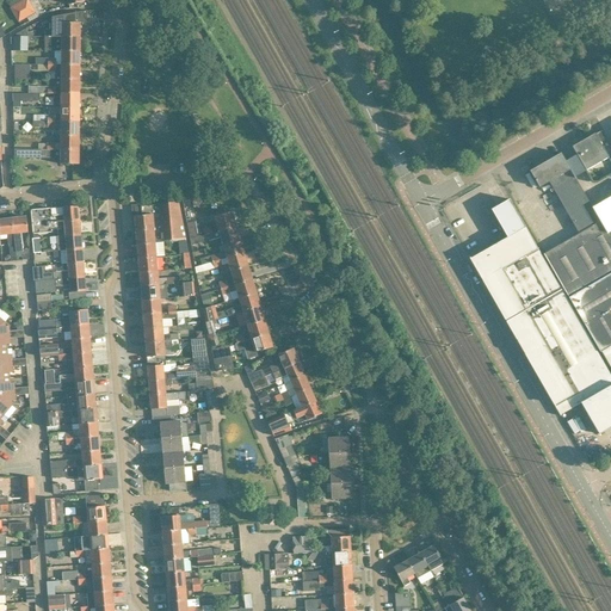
[(20,0),(11,5),(19,20),(36,12),(29,0),(20,0)]
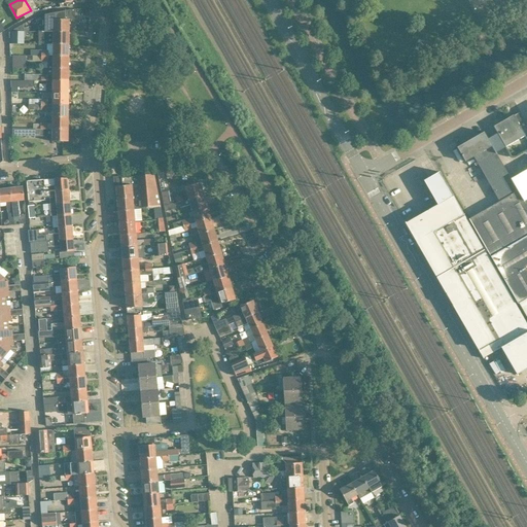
[(40,25),(40,32),(42,32),(48,32),(54,32),(69,32),(69,20),(75,20),(75,9),(74,9),(65,10),(56,11),(42,14),(42,20),(44,20),(45,20),(45,26),(44,25),(40,25)]
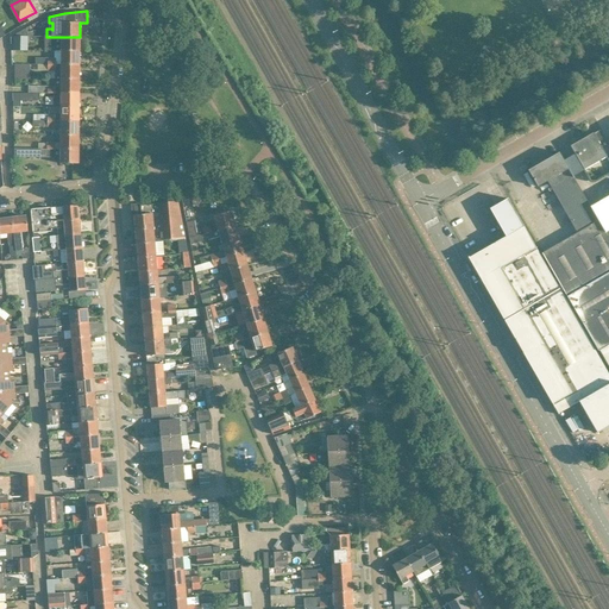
[(46,37),(45,43),(52,43),(52,51),(57,51),(62,51),(80,51),(80,37),(62,37),(56,37),(49,37),(46,37)]
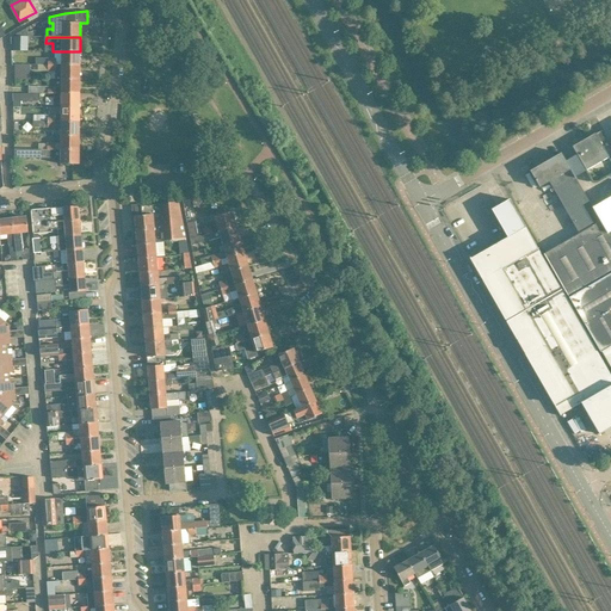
[(80,66),(80,51),(62,51),(62,66),(80,66)]
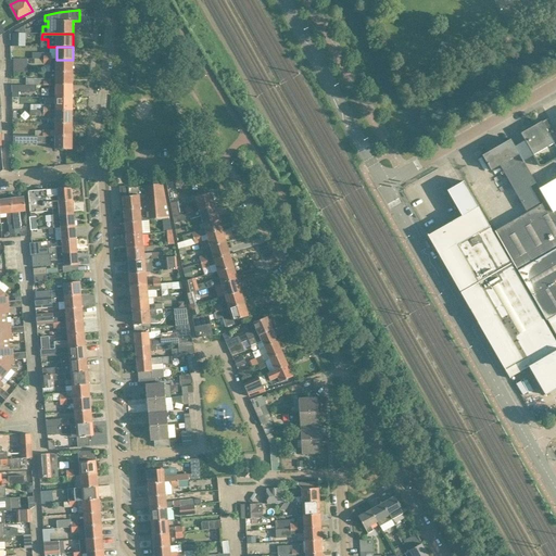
[(14,59),(14,73),(27,73),(27,59),(14,59)]
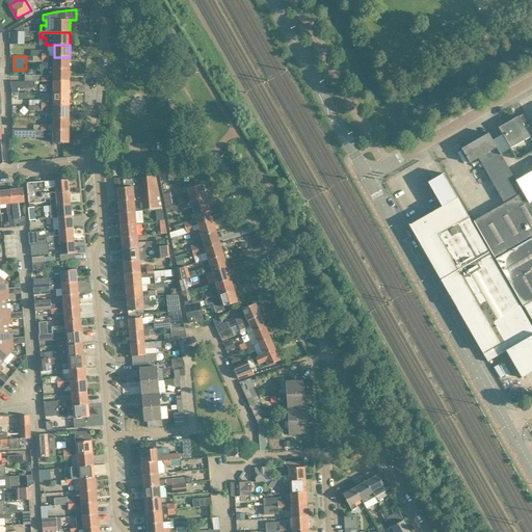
[(70,69),(70,57),(54,57),(54,69),(70,69)]
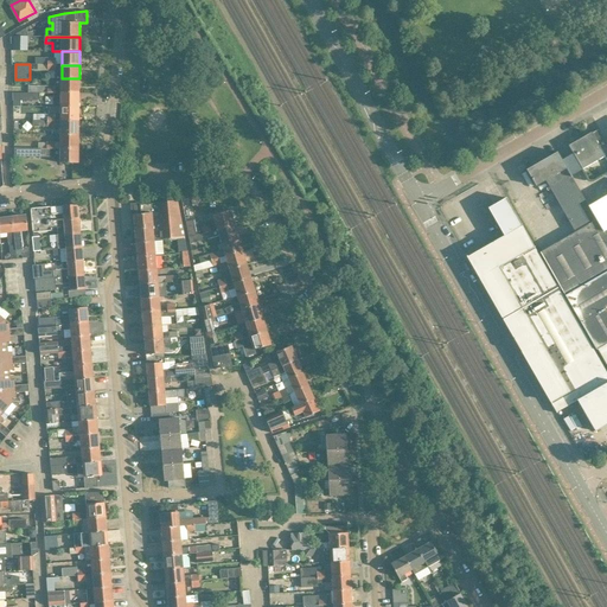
[(80,93),(80,78),(62,78),(62,93),(80,93)]
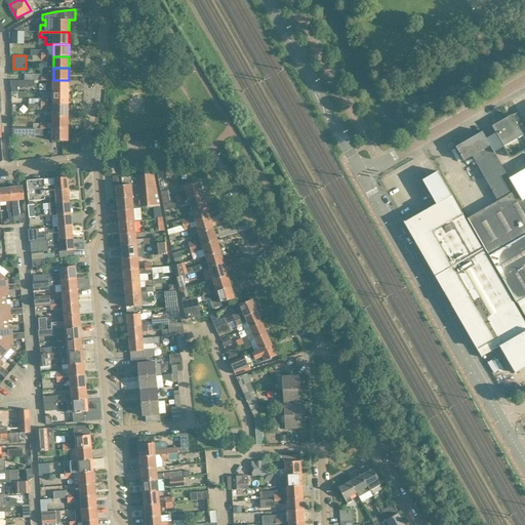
[(46,92),(52,92),(69,92),(69,80),(53,80),(48,80),(46,80),(46,92)]
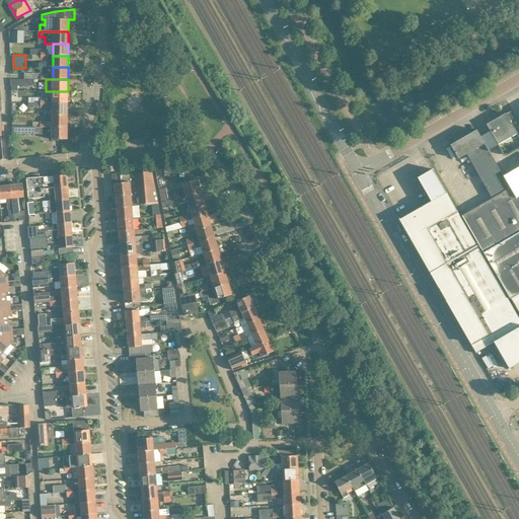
[(68,103),(68,91),(52,91),(52,98),(42,98),(41,103),(48,103),(52,103),(68,103)]
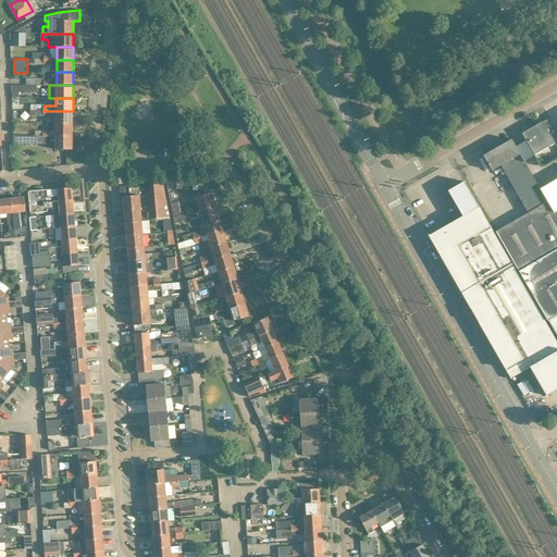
[(56,124),(73,124),(73,111),(56,111),(51,111),(44,111),(44,116),(51,116),(51,115),(56,115),(56,124)]
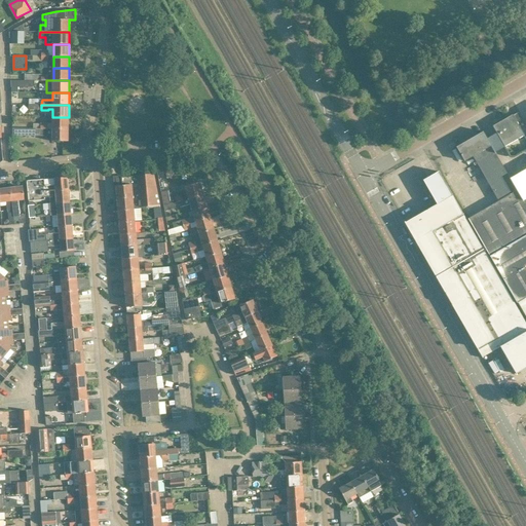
[(525,123),(520,112),(514,116),(513,115),(493,126),(504,146),(524,136),(525,139),(525,123)]
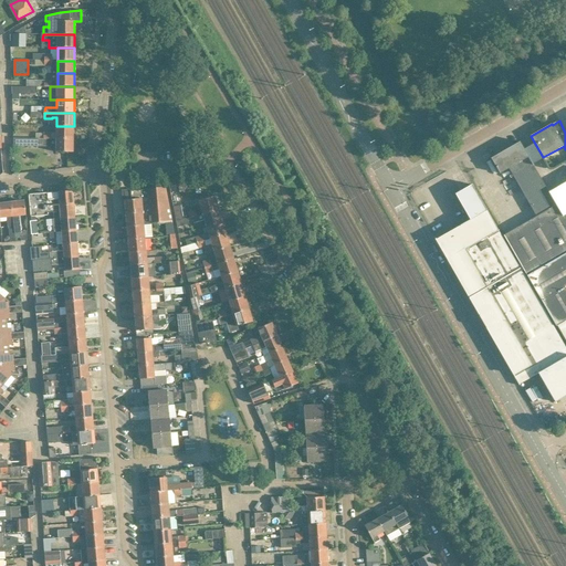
[(56,133),(51,133),(51,138),(56,138),(73,138),(74,126),(56,126),(56,133)]
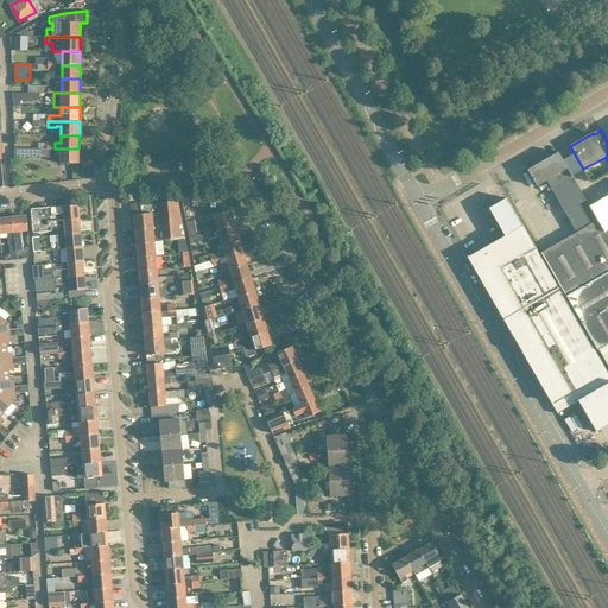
[(16,149),(16,157),(61,158),(61,164),(78,164),(78,149),(61,149),(55,149),(48,149),(16,149)]
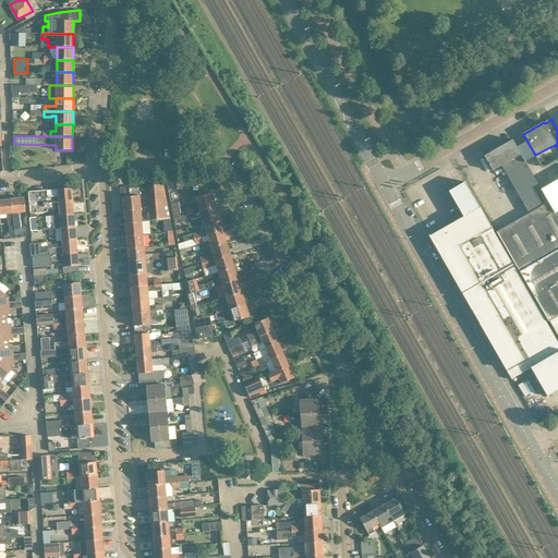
[(502,166),(524,205),(544,194),(542,190),(518,149),(512,140),(484,156),(493,171),(502,166)]
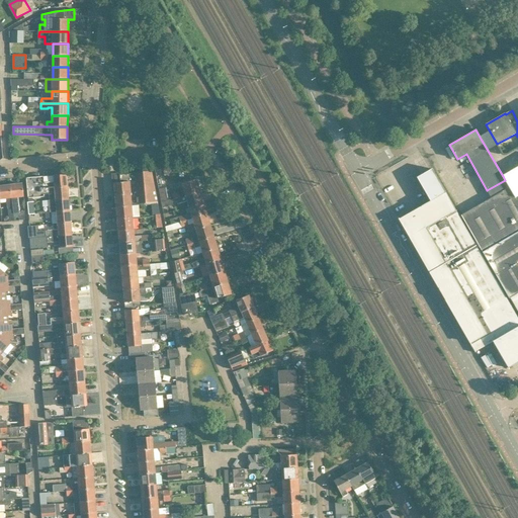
[(517,166),(503,176),(505,180),(515,197),(517,195),(517,166)]
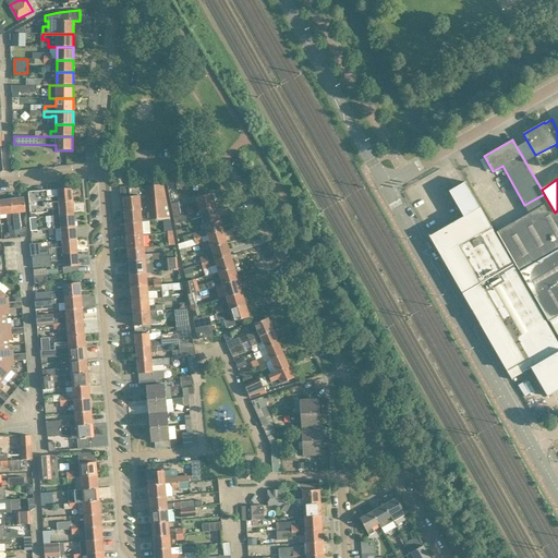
[(463,293),(509,267),(513,265),(465,182),(449,192),(464,217),(431,235),(463,293)]
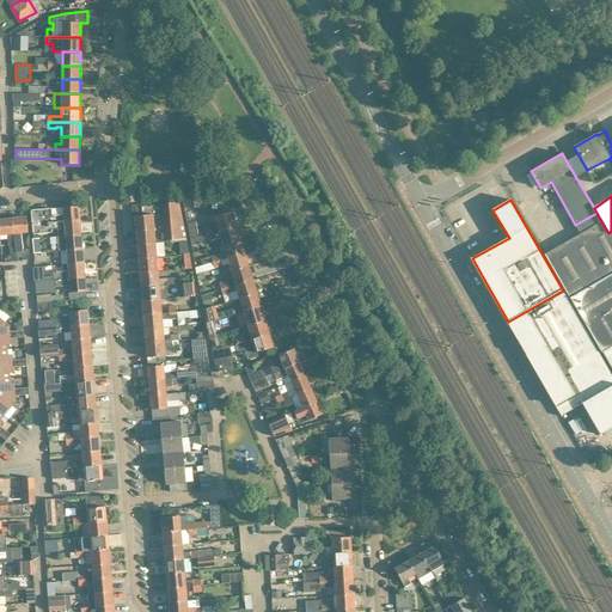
[(135,216),(136,231),(184,226),(179,203),(141,206),(142,215),(135,216)]
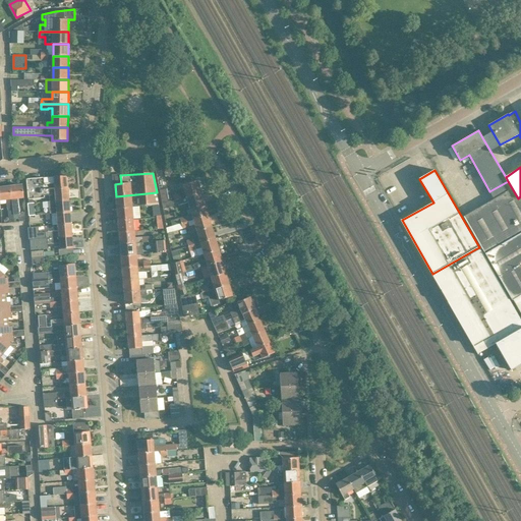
[(67,176),(54,177),(55,183),(45,184),(44,177),(26,179),(27,191),(45,190),(68,187),(67,176)]
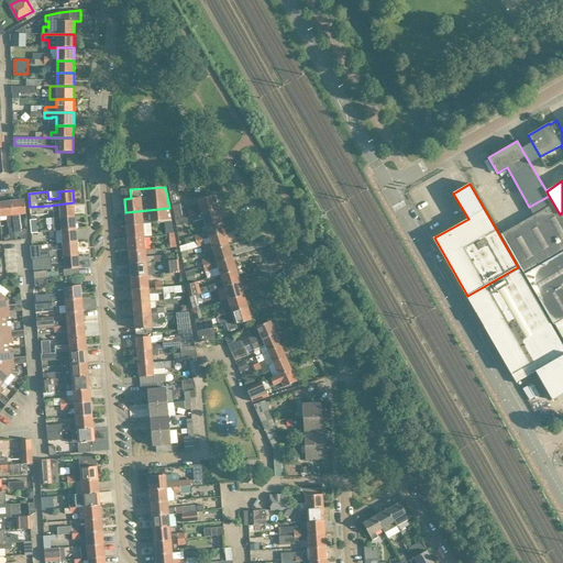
[(198,200),(201,211),(202,212),(218,208),(214,195),(198,200)]
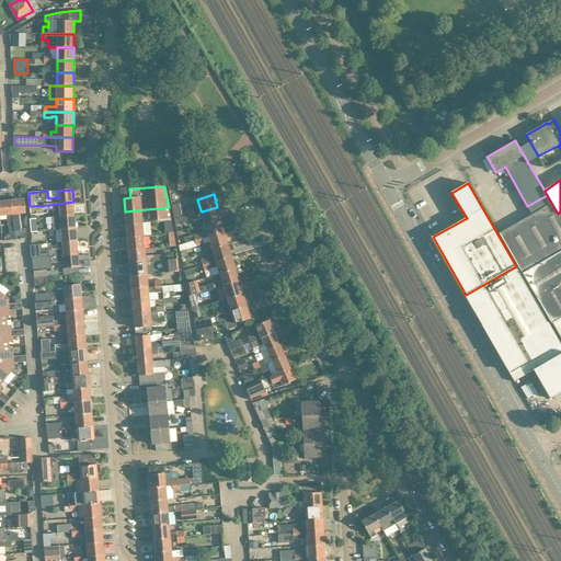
[(527,206),(533,215),(538,225),(547,219),(560,241),(560,212),(558,214),(547,195),(527,206)]
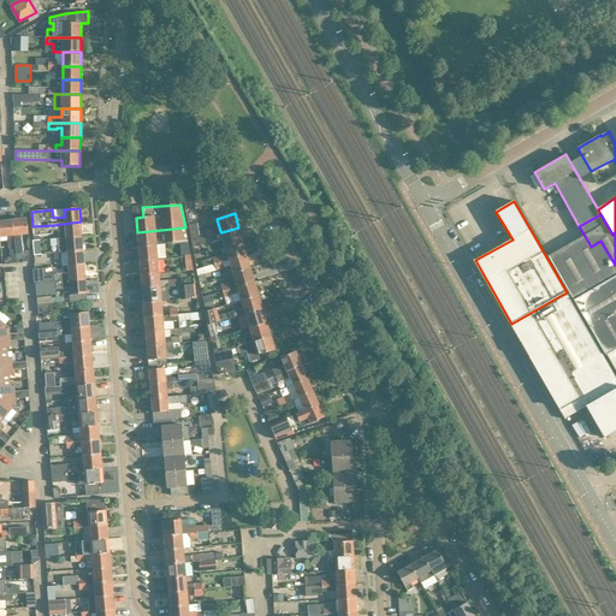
[(29,234),(27,218),(12,220),(16,249),(17,254),(24,253),(22,235),(29,234)]
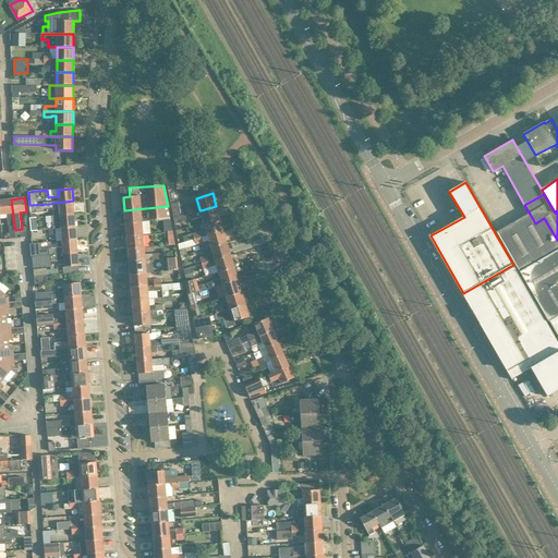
[(14,226),(11,199),(0,201),(0,214),(7,214),(9,226),(14,226)]
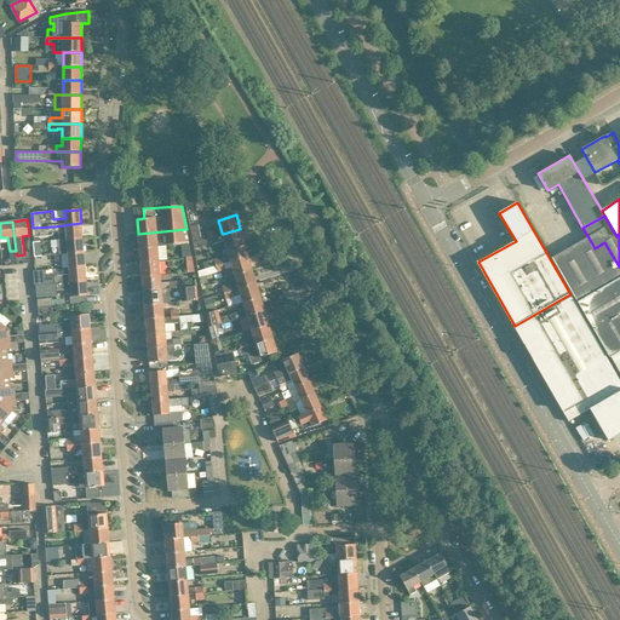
[(82,237),(81,223),(53,227),(55,234),(67,233),(67,240),(82,237)]
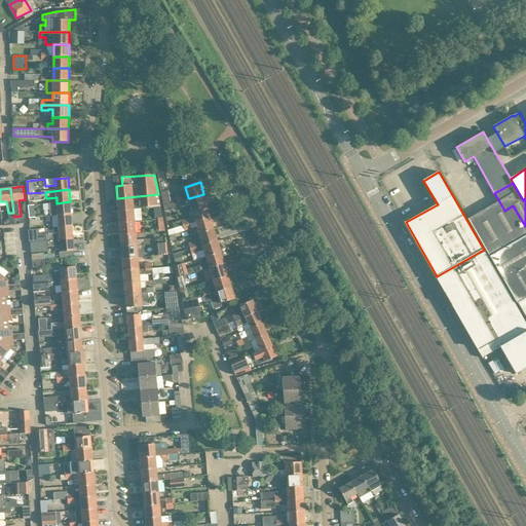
[(164,211),(190,203),(192,210),(208,205),(203,194),(189,198),(188,197),(183,199),(177,201),(173,202),(171,190),(161,192),(164,211)]
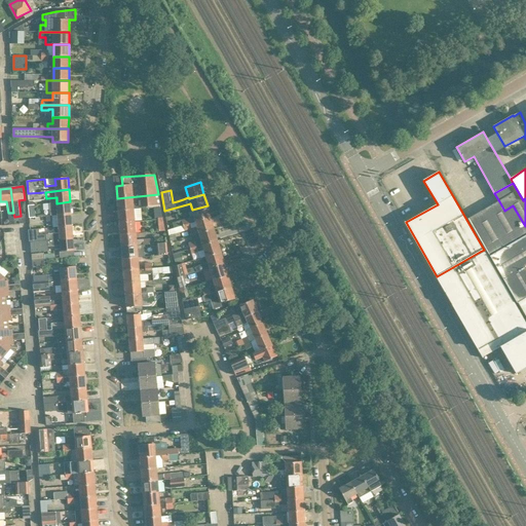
[(46,198),(45,192),(28,193),(29,201),(46,199),(46,198)]
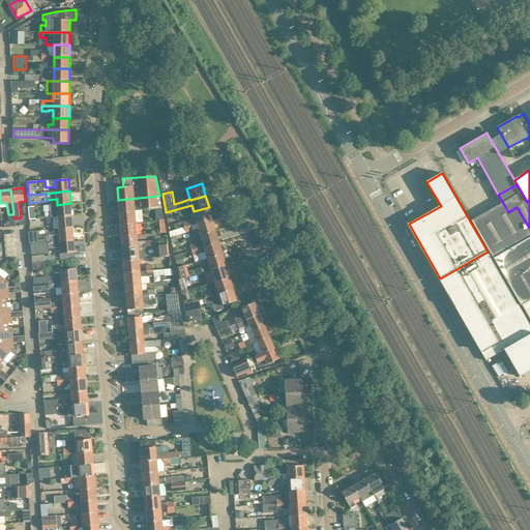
[(162,208),(159,196),(118,200),(119,212),(135,210),(154,208),(162,208)]
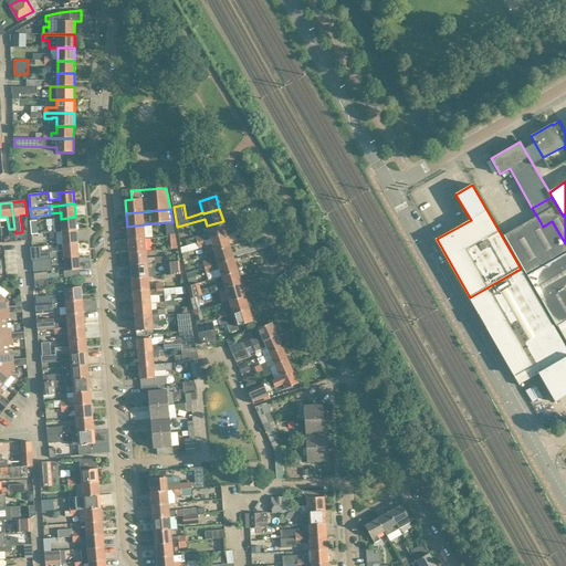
[(75,217),(61,219),(53,219),(54,232),(56,232),(62,232),(76,230),(75,217)]
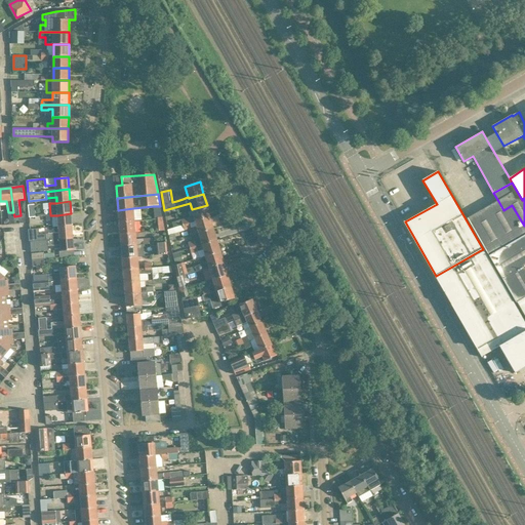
[(497,251),(511,243),(524,234),(524,226),(512,205),(503,210),(498,201),(476,213),(497,251)]
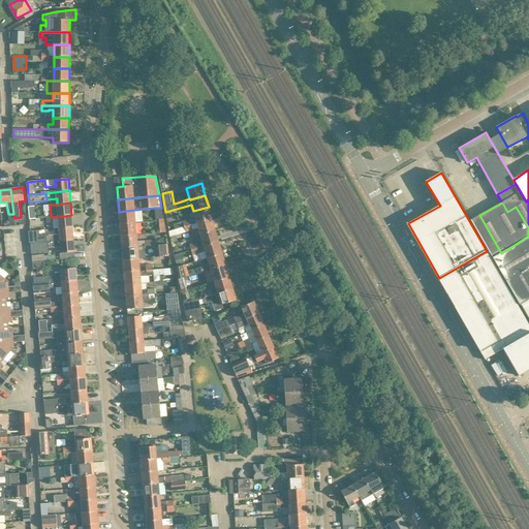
[(212,218),(209,207),(193,211),(195,218),(183,221),(185,226),(212,218)]
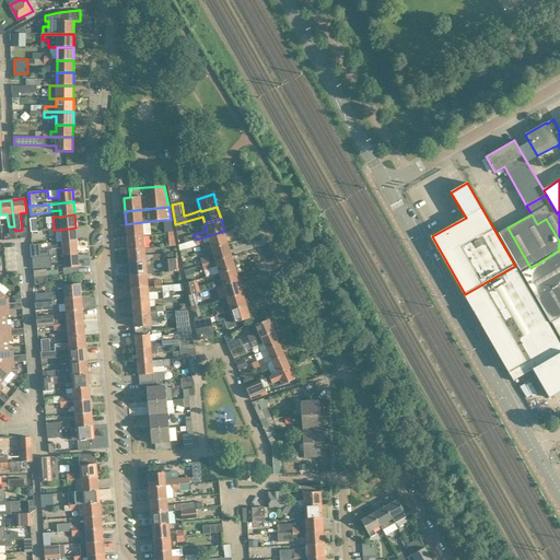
[(171,220),(163,220),(165,233),(167,233),(173,232),(171,220)]
